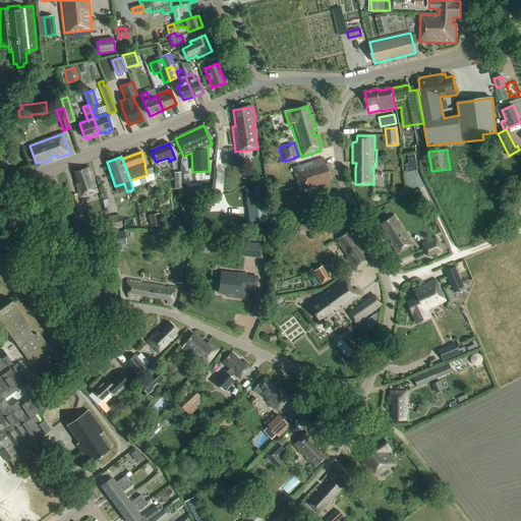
[(332,185),(324,159),(292,168),(300,194),(332,185)]
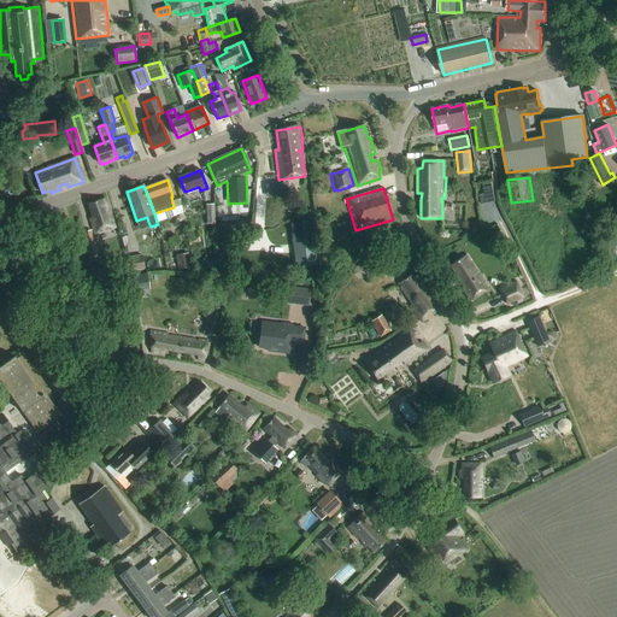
[(116,228),(106,199),(89,205),(93,218),(90,219),(95,235),(116,228)]
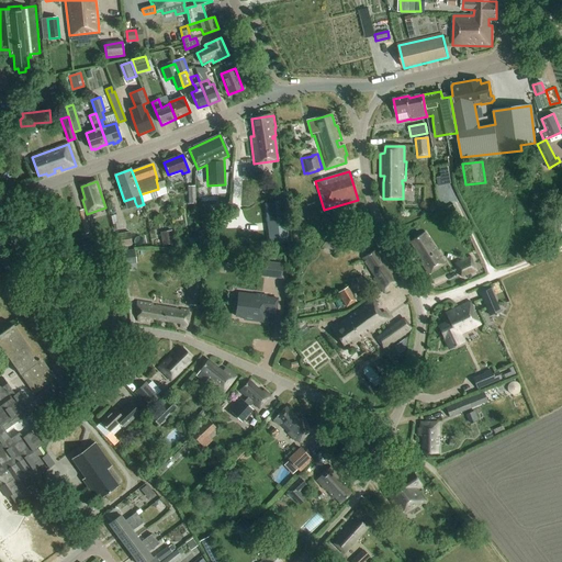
[(287,237),(282,202),(265,203),(269,239),(287,237)]
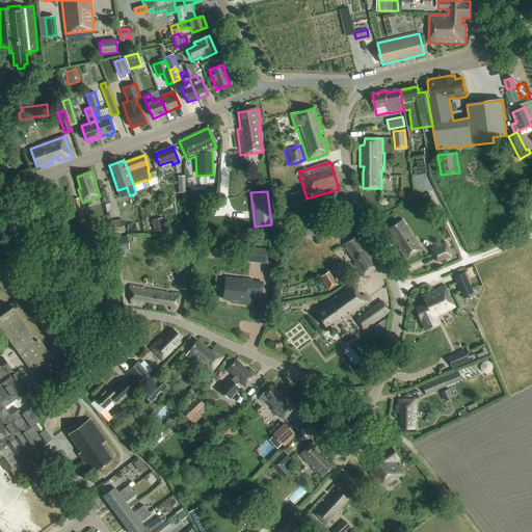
[(78,222),(84,221),(79,200),(73,201),(78,222)]
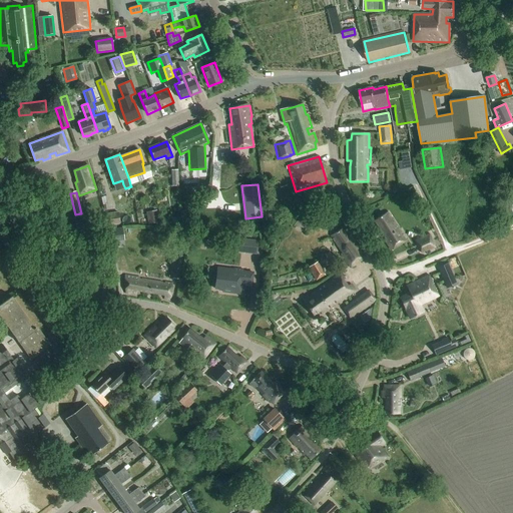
[(156,210),(146,212),(148,224),(159,222),(156,210)]
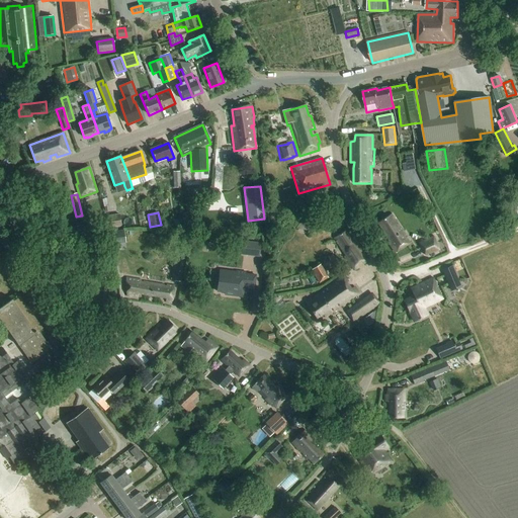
[(106,217),(108,229),(122,226),(120,213),(106,217)]
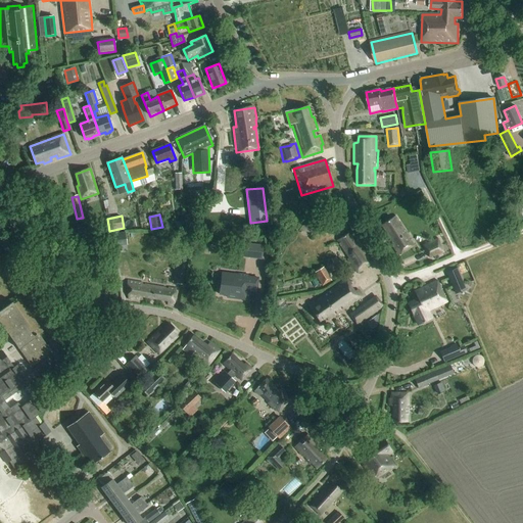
[(196,216),(184,216),(184,230),(196,230),(196,216)]
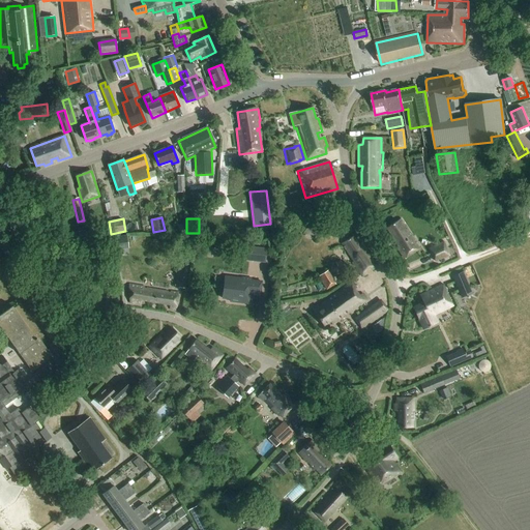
[(405,259),(420,248),(401,219),(387,228),(391,234),(389,235),(393,241),(395,240),(399,245),(396,246),(405,259)]
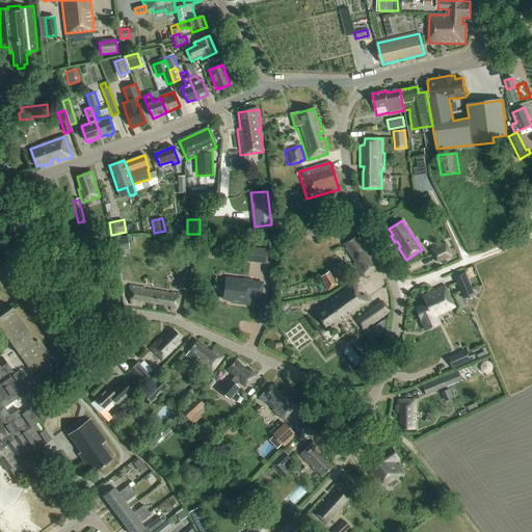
[(75,244),(94,240),(91,230),(73,235),(75,244)]
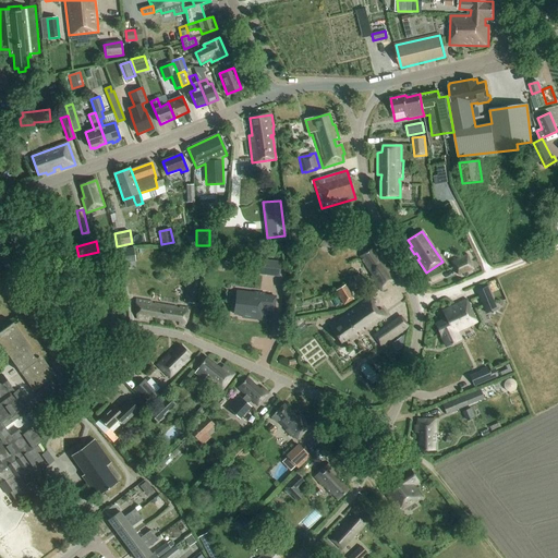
[(134,262),(133,249),(119,251),(120,264),(134,262)]
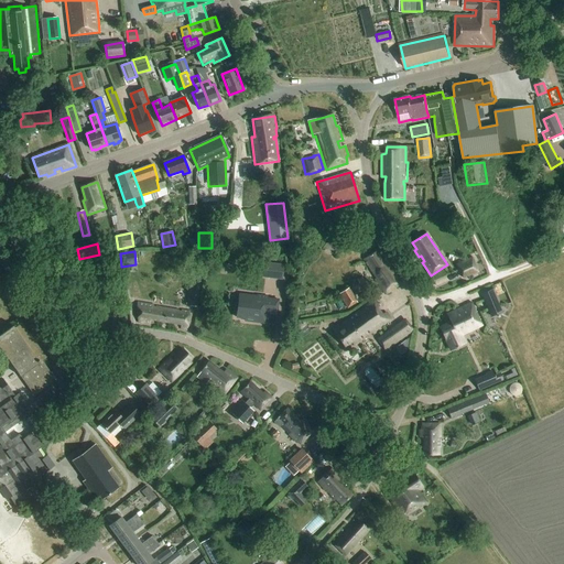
[(377,279),(375,280),(386,295),(390,292),(387,285),(392,282),(396,288),(401,284),(384,260),(382,262),(376,252),(364,260),(377,279)]
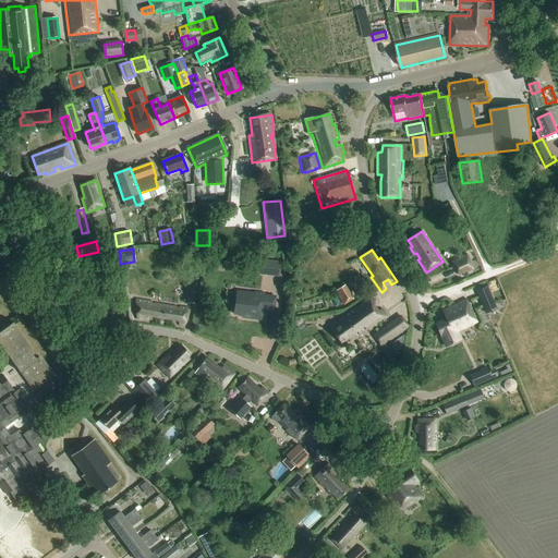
[(468,273),(474,270),(468,254),(450,262),(457,277),(468,273)]
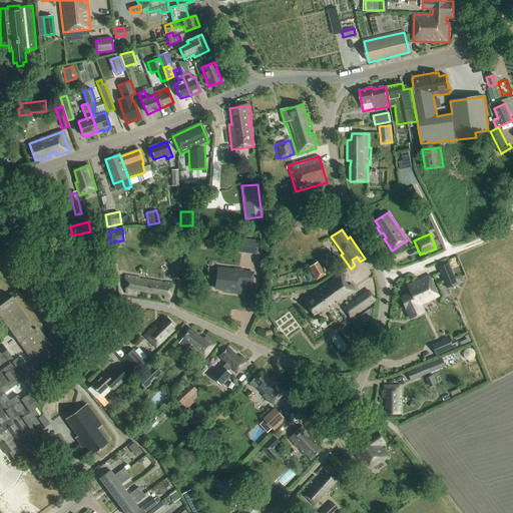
[(232,237),(230,251),(258,254),(259,240),(232,237)]
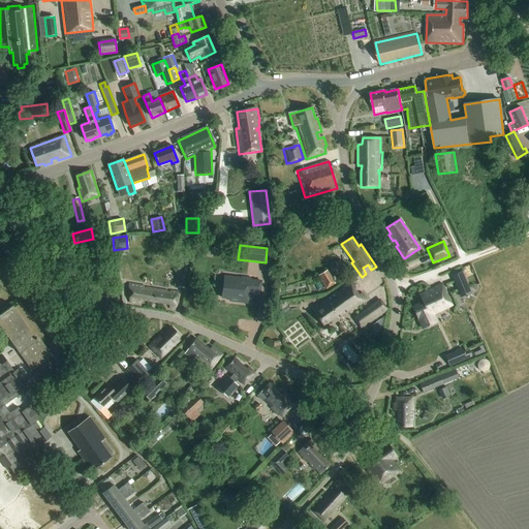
[(185,288),(187,270),(181,269),(179,287),(185,288)]
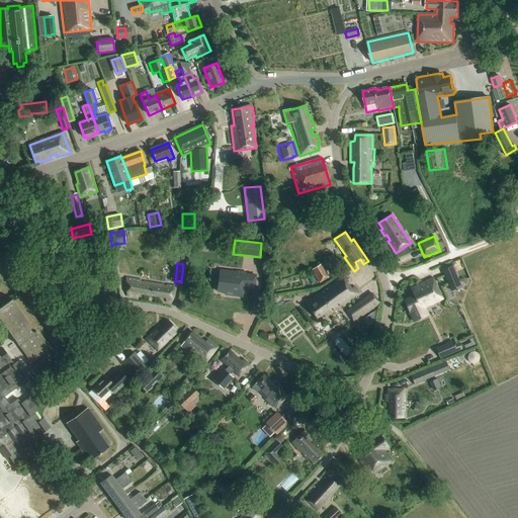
[(320,265),(311,270),(318,283),(327,278),(320,265)]
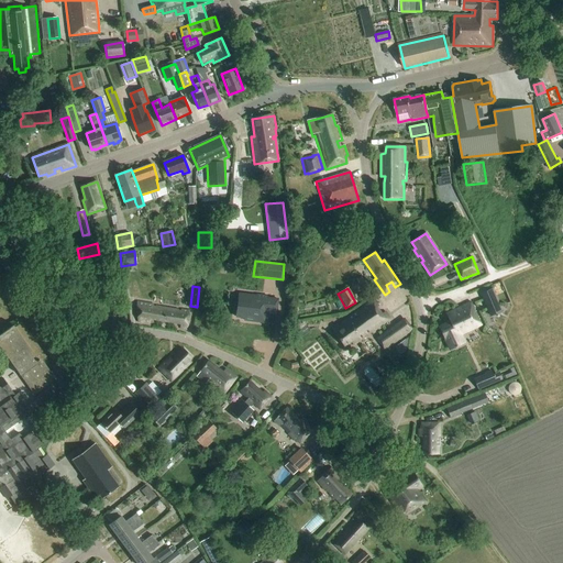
[(501,312),(493,289),(481,295),(489,317),(501,312)]
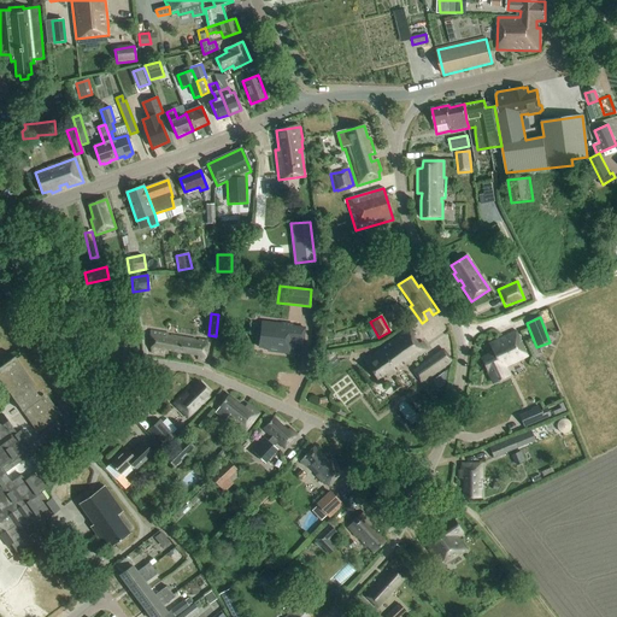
[(282,324),(272,323),(271,325),(266,324),(264,335),(260,334),(259,347),(268,348),(268,351),(291,354),(291,350),(288,350),(289,340),(294,341),(294,344),(303,345),(305,329),(294,328),(294,325),(282,324)]
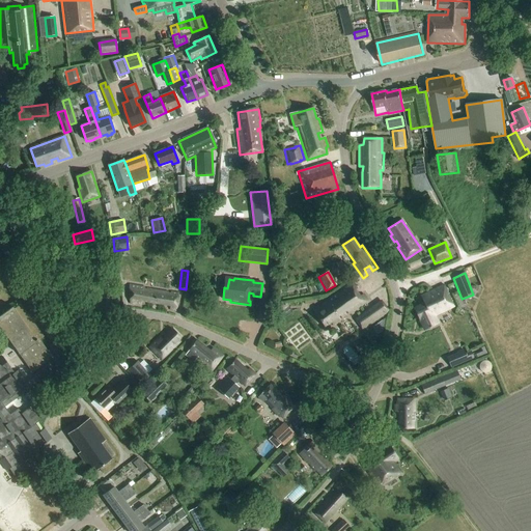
[(353,284),(320,307),(319,306),(312,311),(325,328),(331,324),(334,327),(367,302),(363,296),(357,298),(354,292),(357,290),(353,284)]
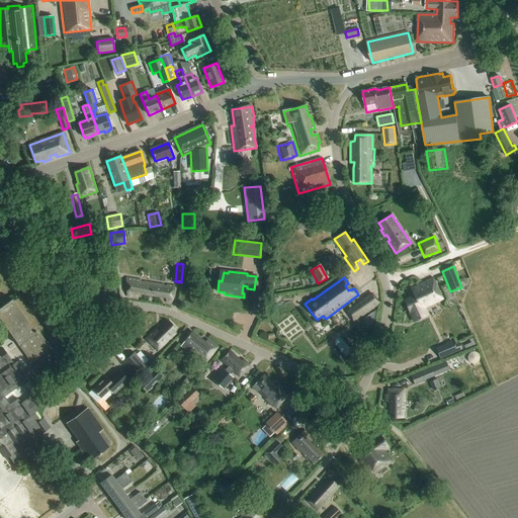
[(172,303),(174,286),(166,284),(166,285),(141,281),(141,280),(126,278),(127,295),(138,297),(138,292),(163,297),(163,298),(165,298),(165,301),(172,303)]
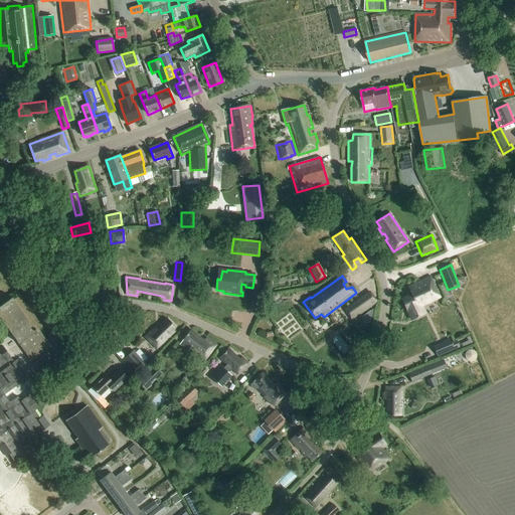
[(442,297),(432,277),(408,288),(411,296),(401,301),(407,312),(411,321),(425,314),(421,307),(423,306),(442,297)]
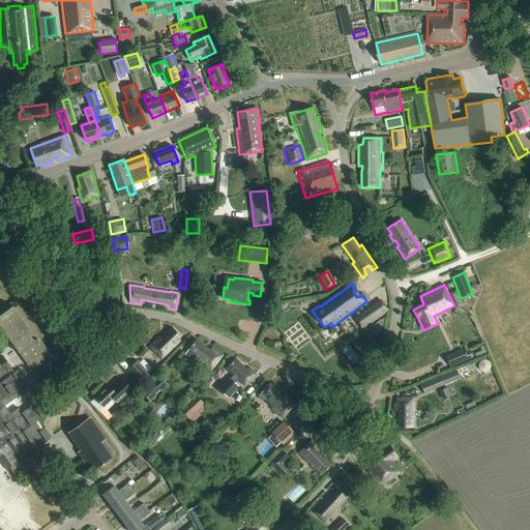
[(388,312),(380,300),(353,319),(361,330),(388,312)]
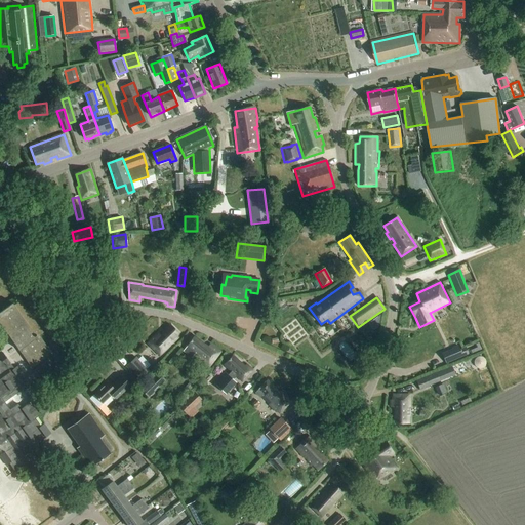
[(283,300),(273,308),(279,317),(289,309),(283,300)]
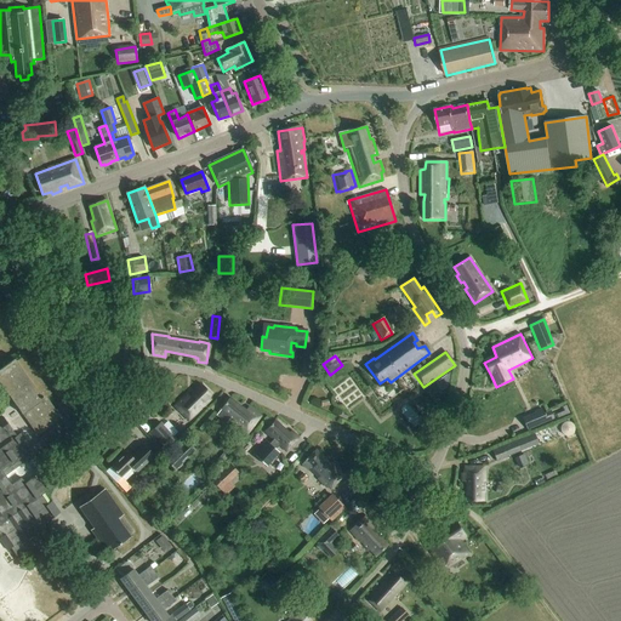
[(436,383),(442,391),(448,386),(450,372),(436,383)]
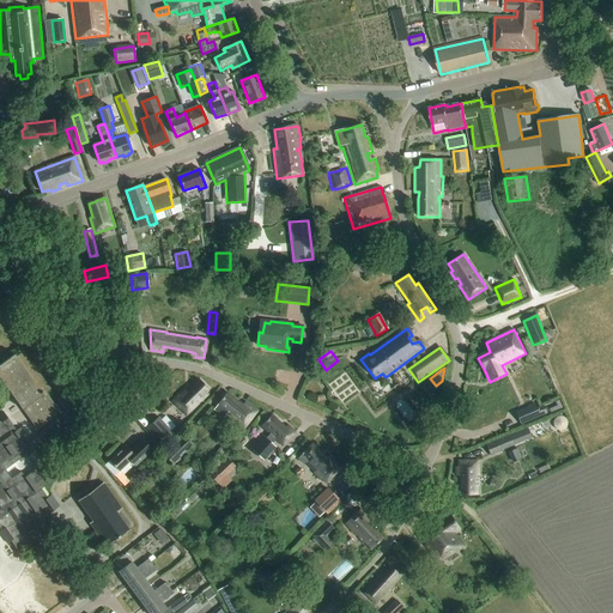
[(0,507),(1,508),(0,509),(0,510),(4,515),(5,514),(23,539),(54,517),(35,492),(37,491),(34,486),(31,487),(19,469),(77,429),(38,375),(11,394),(16,402),(0,412),(0,507)]
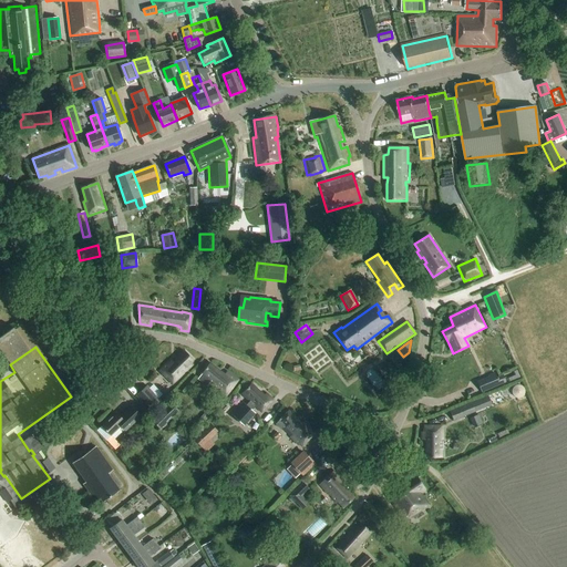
[(191,363),(193,360),(185,351),(173,362),(172,360),(160,371),(172,384),(193,366),(191,363)]
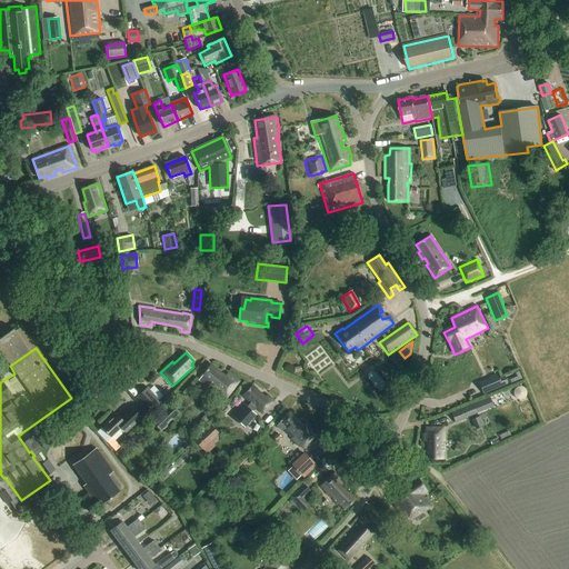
[(210,363),(202,373),(198,380),(208,387),(209,385),(215,388),(213,388),(226,398),(238,380),(228,372),(226,376),(210,363)]
